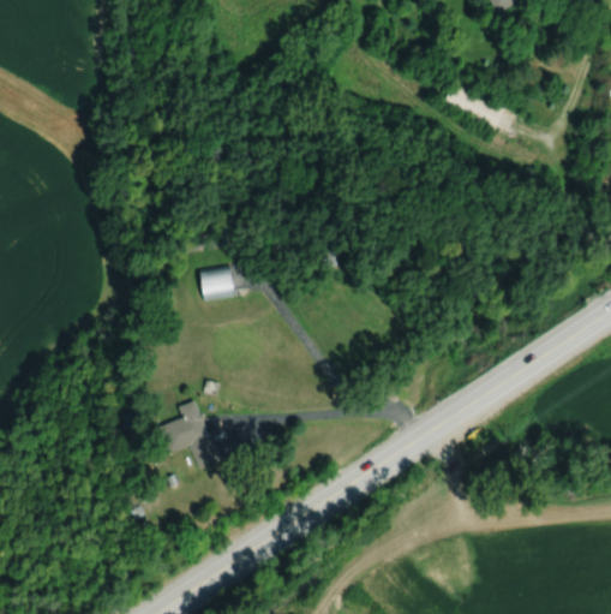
[(484,0),(490,15),(522,1),(521,0),(484,0)]
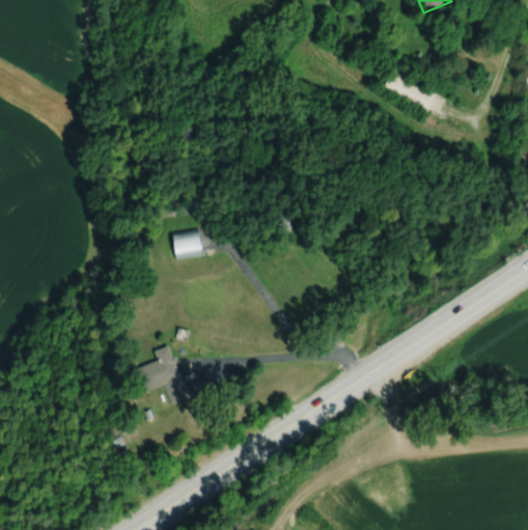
[(176,260),(202,256),(198,232),(172,236),(176,260)]
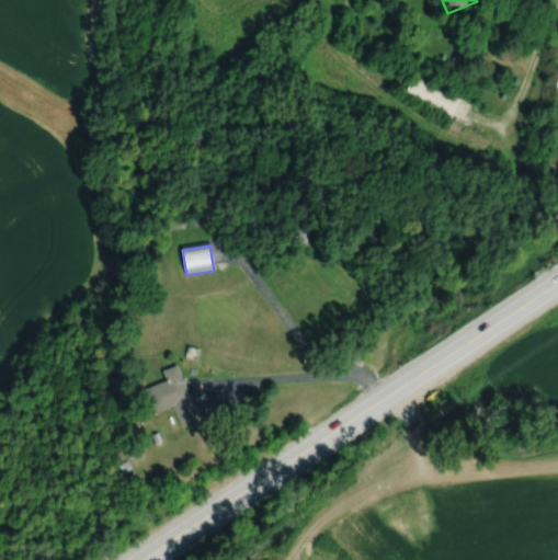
[(156,413),(175,407),(182,426),(201,420),(182,364),(163,370),(168,381),(147,388),(156,413)]
